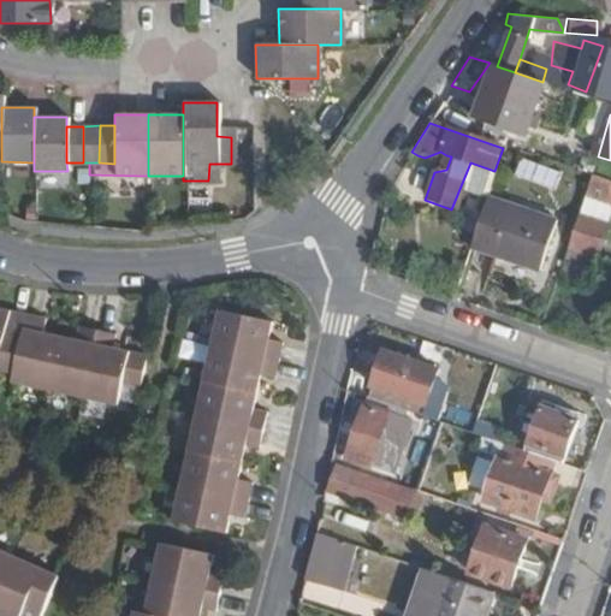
[(451,157),(446,155),(440,171),(446,170),(451,157)]
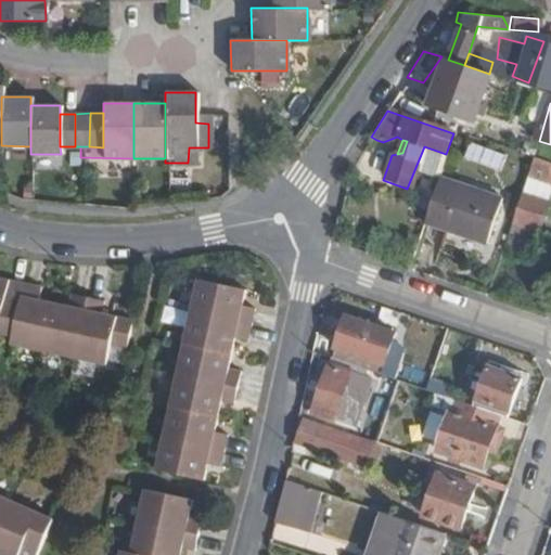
[(550,163),(532,156),(525,175),(550,184),(550,163)]
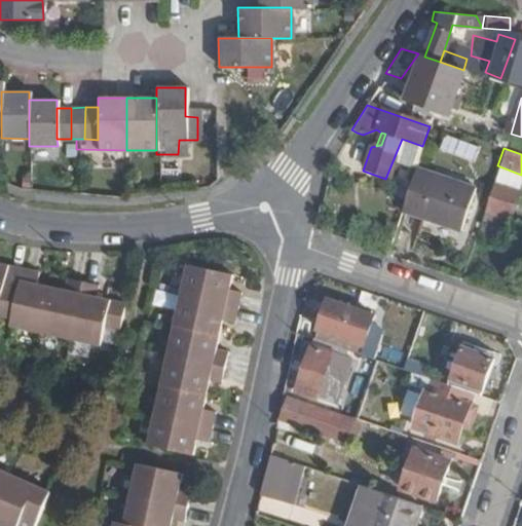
[(415,168),(402,209),(460,229),(475,189),(415,168)]
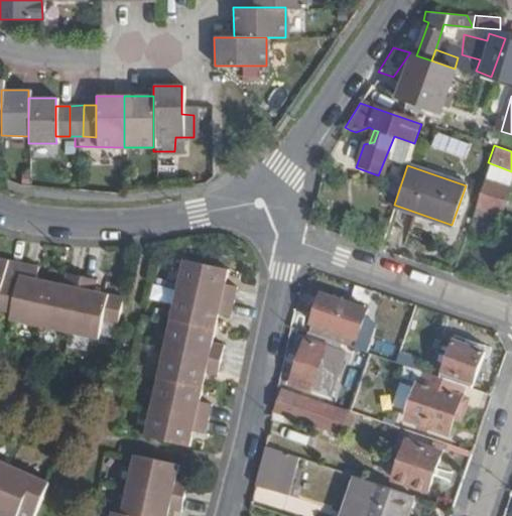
[(474,205),(498,214),(506,191),(482,183),(474,205)]
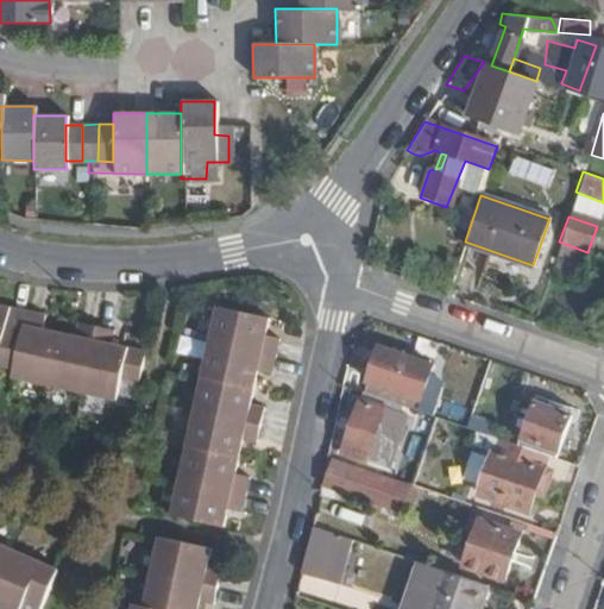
[(559,242),(554,256),(583,267),(587,252),(559,242)]
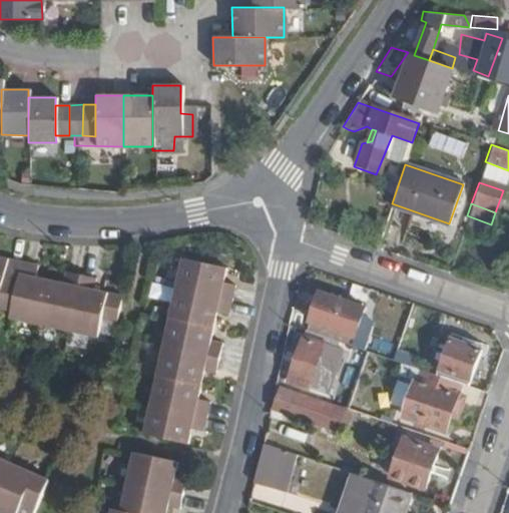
[(0,309),(20,317),(18,322),(99,349),(100,345),(117,351),(130,312),(101,303),(104,290),(78,282),(75,293),(45,283),(48,273),(36,269),(34,273),(21,268),(22,264),(6,259),(0,255),(0,309)]
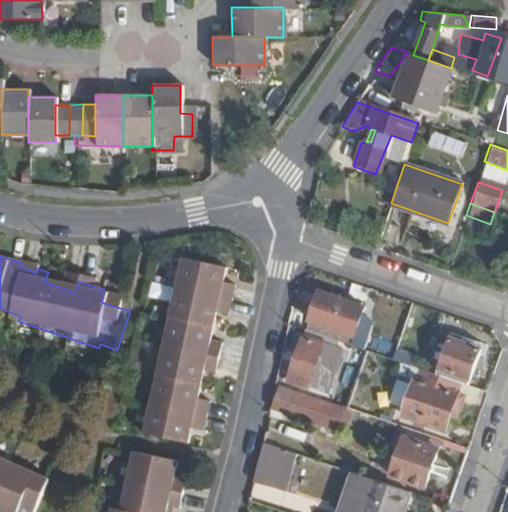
[(224,282),(227,268),(183,258),(145,432),(189,442),(192,428),(203,431),(209,401),(197,398),(204,369),(216,372),(222,343),(210,341),(218,311),(229,313),(235,285),(224,282)]
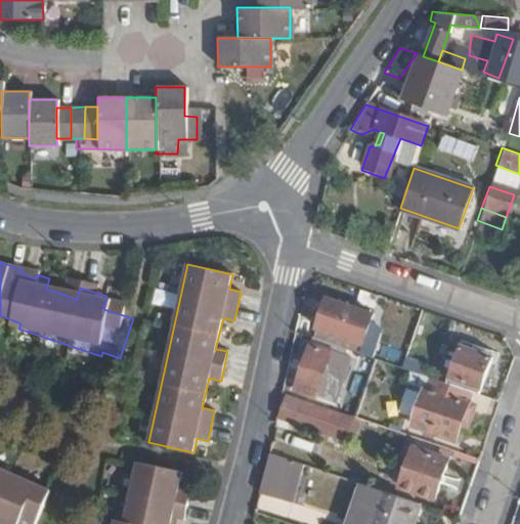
[(35,278),(37,274),(23,269),(22,273),(35,278)]
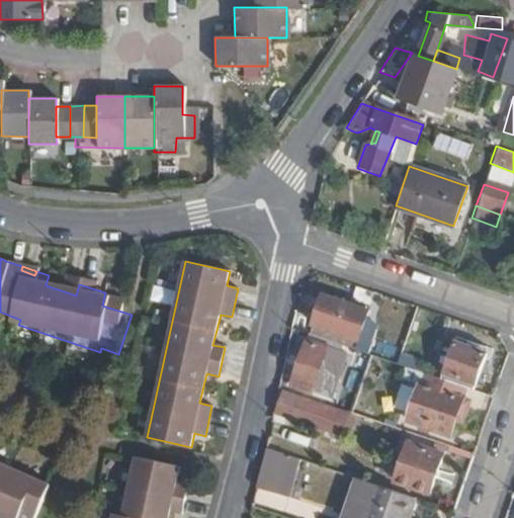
[(321,296),(308,334),(354,349),(366,312),(321,296)]
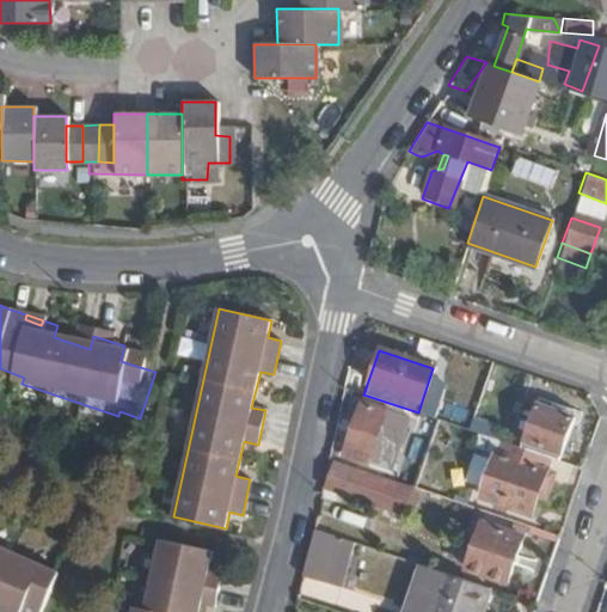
[(343,454),(367,463),(375,436),(384,440),(393,418),(382,415),(384,410),(361,403),(343,454)]
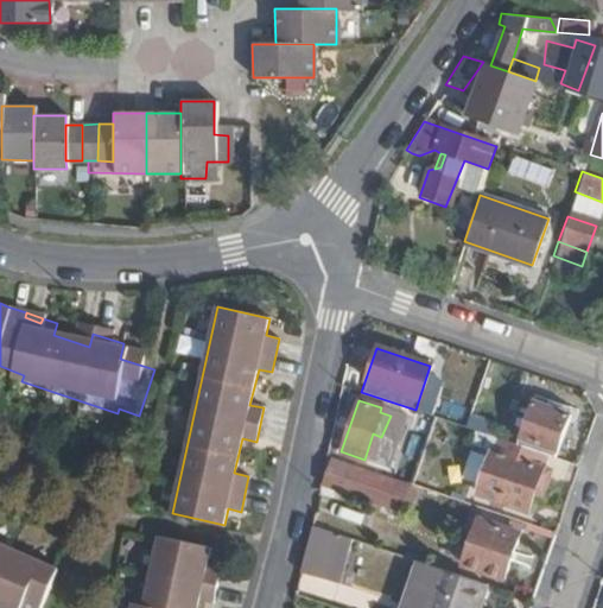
[(514,443),(541,453),(551,456),(566,413),(528,401),(514,443)]
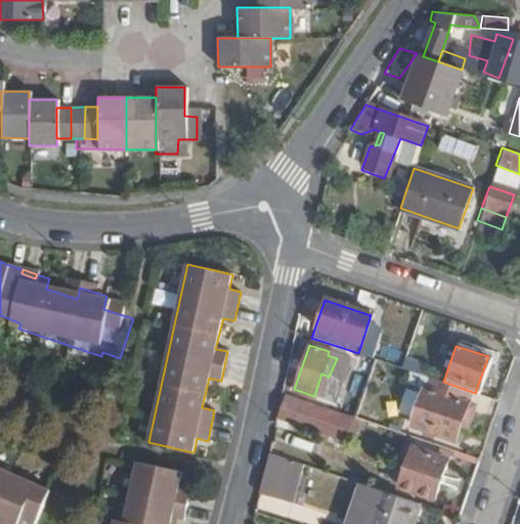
[(443,382),(408,370),(403,382),(422,387),(408,425),(452,439),(458,424),(464,426),(472,404),(463,401),(467,390),(443,382)]
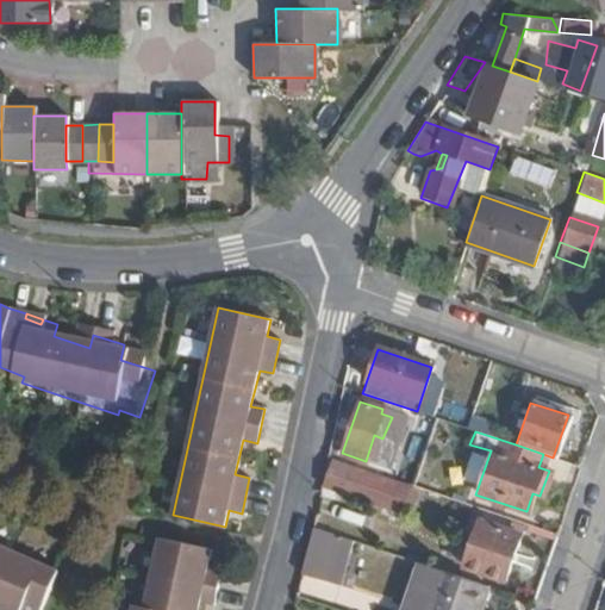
[(324,486),(370,503),(378,479),(332,464),(324,486)]
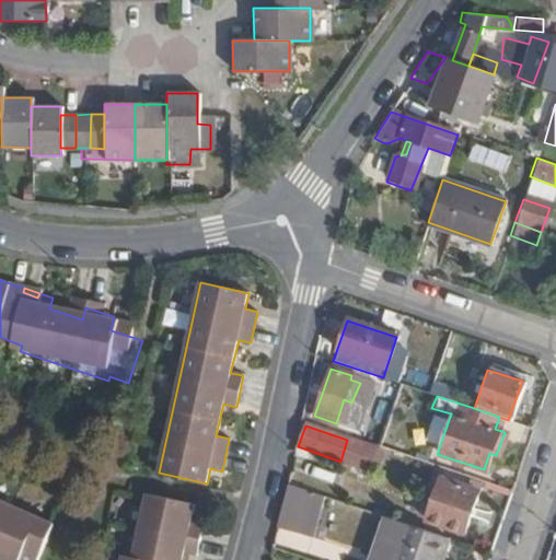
[(426,518),(462,532),(476,491),(439,478),(426,518)]
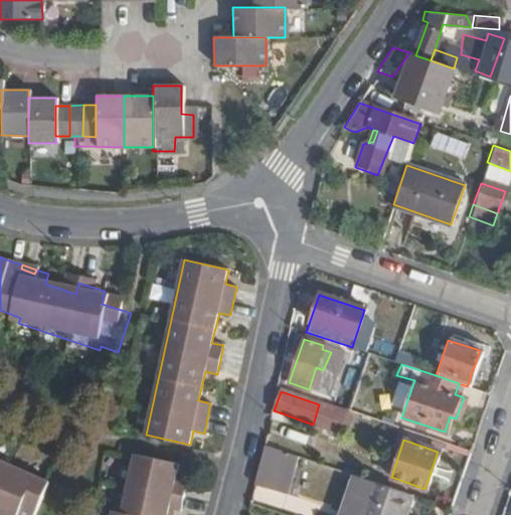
[(252,482),(288,493),(300,456),(265,445),(252,482)]
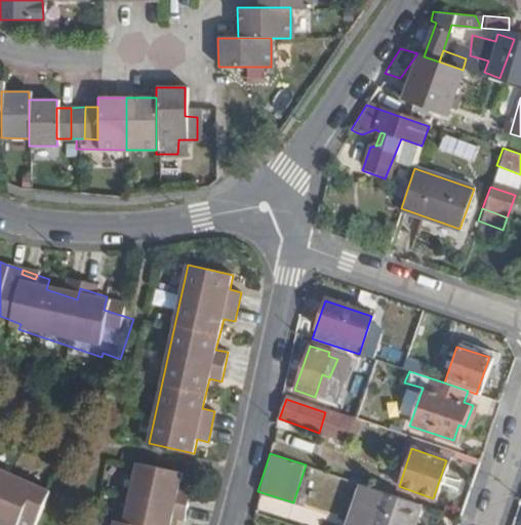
[(168,524),(170,517),(183,519),(190,489),(178,486),(182,472),(136,461),(123,520),(113,518),(111,524),(168,524)]
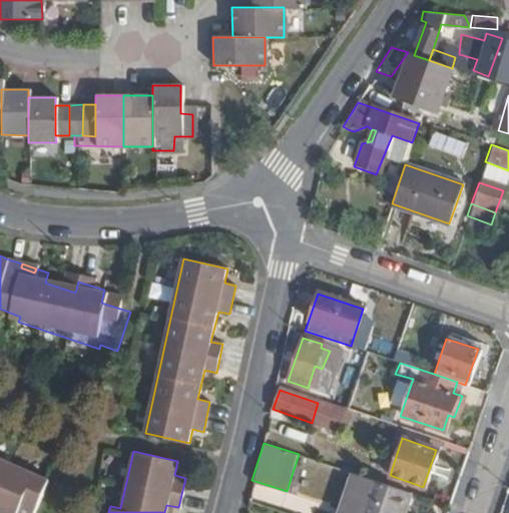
[(8,512),(10,510),(16,512),(26,512),(44,476),(0,456),(0,510),(4,512),(8,512)]
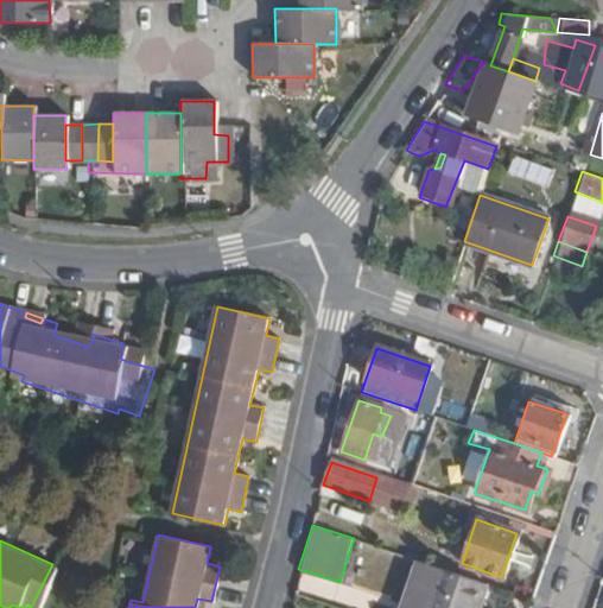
[(476,607),(484,584),(436,568),(421,607),(476,607)]
